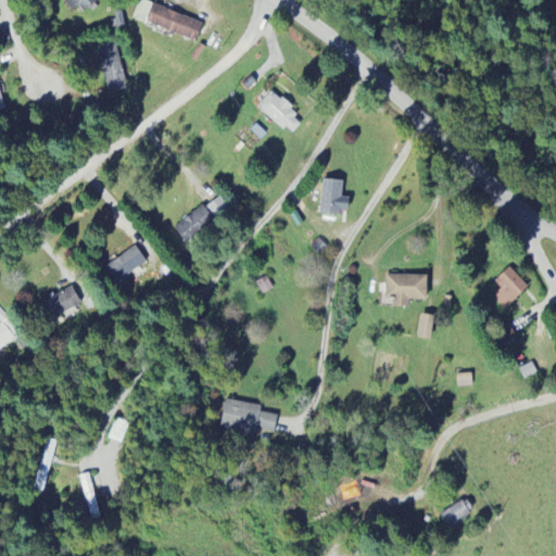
[(72,13),(79,8),(84,13),(99,3),(96,0),(68,0),(65,2),(72,13)]
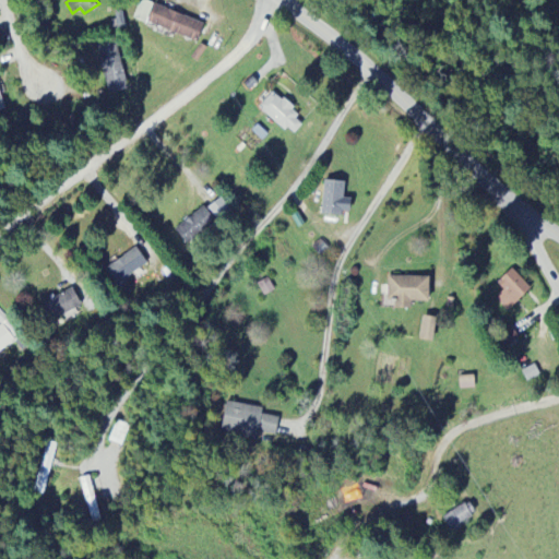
[(146,25),(154,6),(142,0),(134,21),(146,25)]
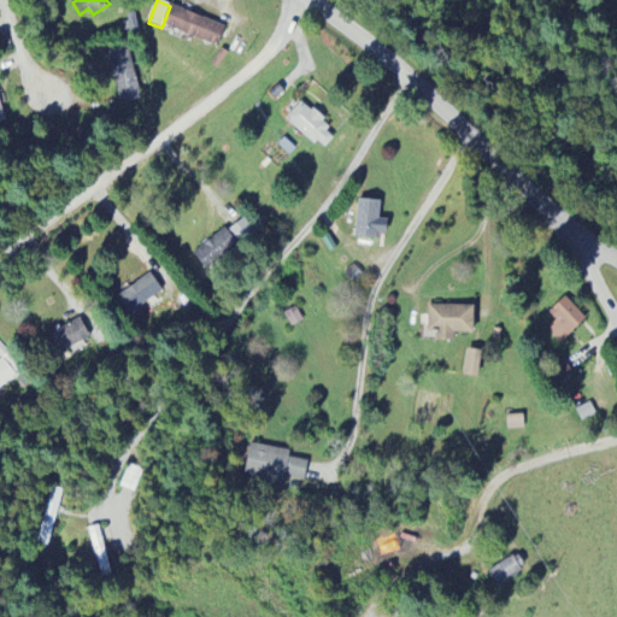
[(170,7),(163,28),(218,48),(225,27),(170,7)]
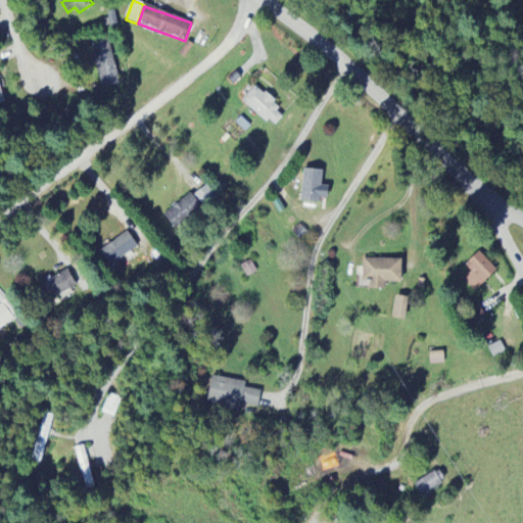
[(101,89),(119,85),(109,40),(91,43),(101,89)]
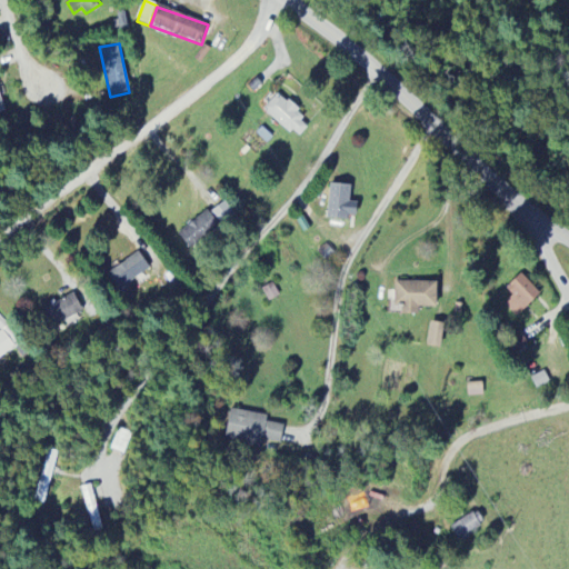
[(298,139),(311,125),(278,95),(265,109),(298,139)]
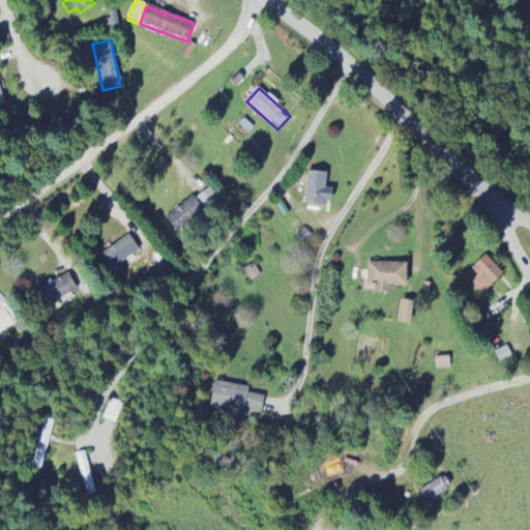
[(304,204),(325,206),(325,200),(333,201),(333,190),(326,189),(327,173),(307,171),(304,204)]
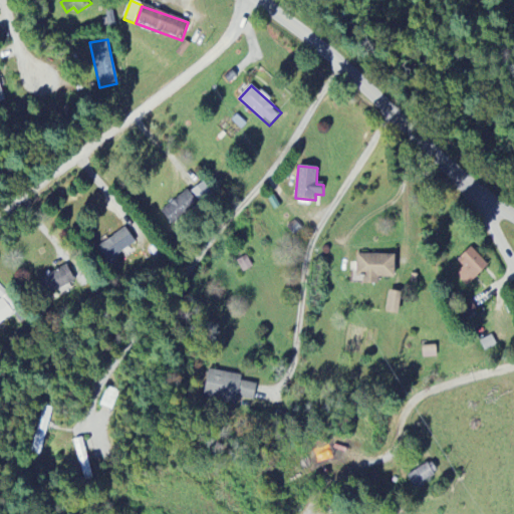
[(170,225),(215,201),(206,184),(161,208),(170,225)]
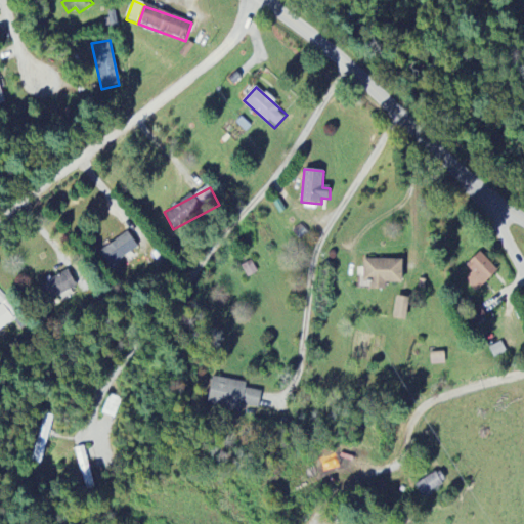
[(110,268),(138,249),(128,233),(99,253),(110,268)]
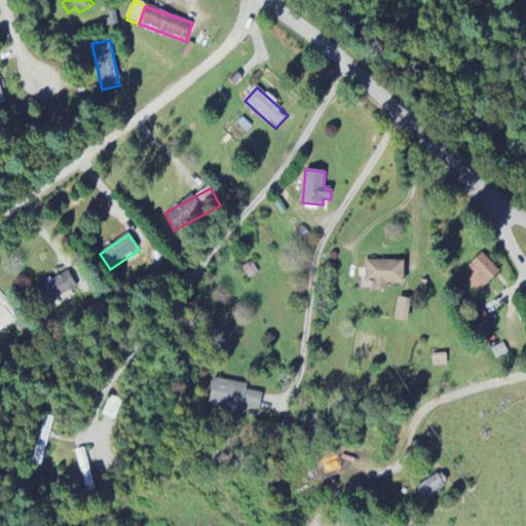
[(479,294),(500,272),(482,254),(468,268),(474,274),(466,283),(479,294)]
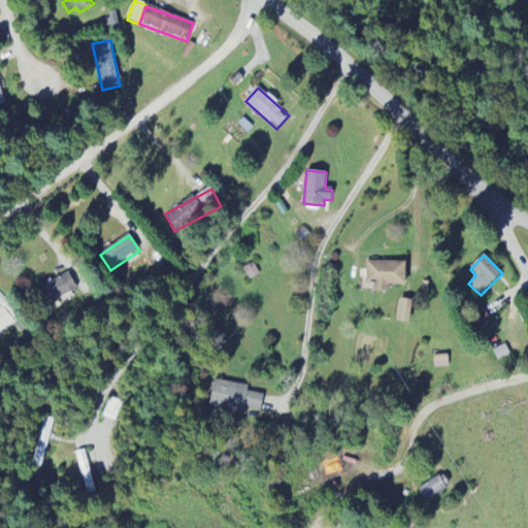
[(405,287),(406,263),(366,262),(366,284),(373,284),(373,293),(388,293),(388,286),(405,287)]
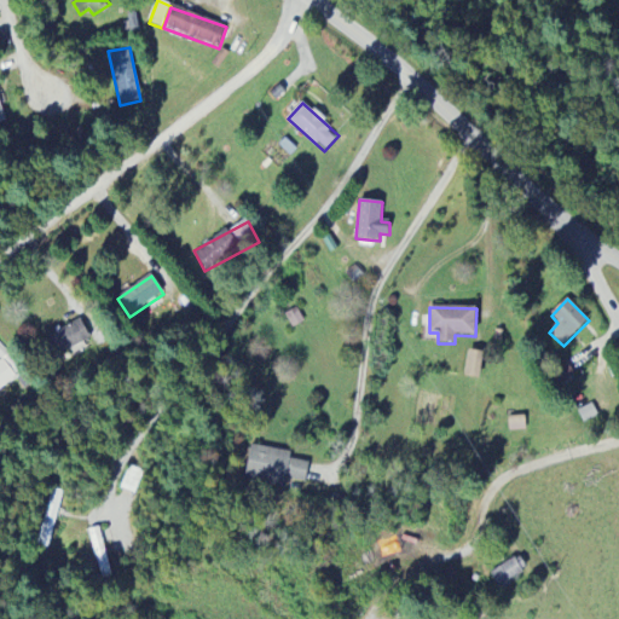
[(285,314),(293,329),(305,322),(298,308),(285,314)]
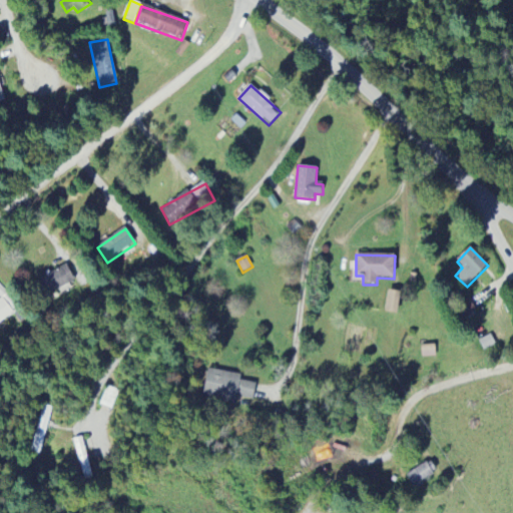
[(39,279),(45,296),(75,284),(68,267),(39,279)]
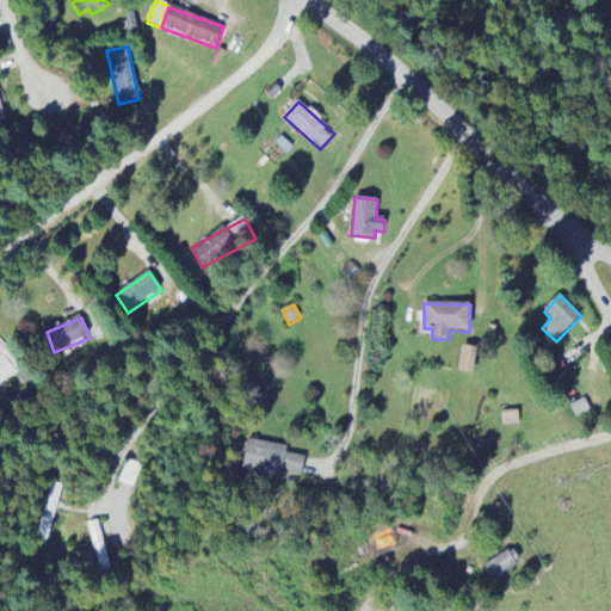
[(477,349),(463,346),(460,372),(474,375),(477,349)]
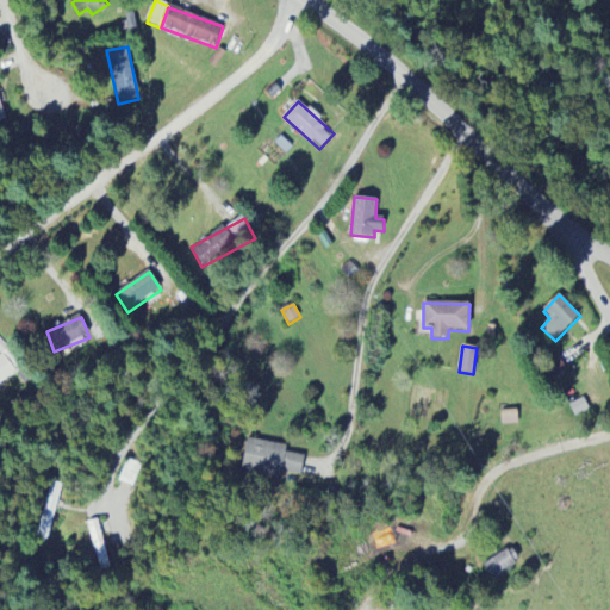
[(502,427),(518,425),(517,411),(502,412),(502,427)]
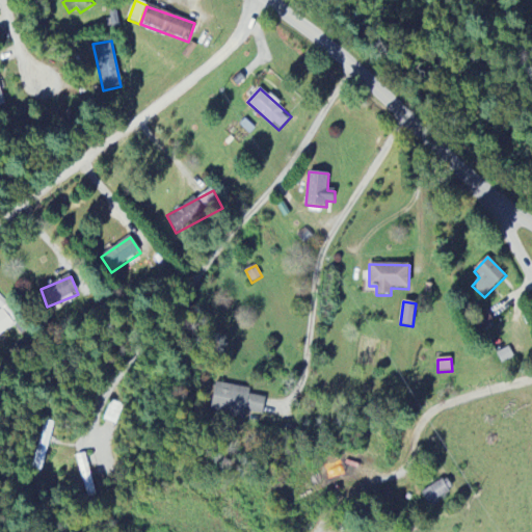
[(247,411),(263,415),(266,398),(250,395),(251,390),(217,383),(212,413),(245,420),(247,411)]
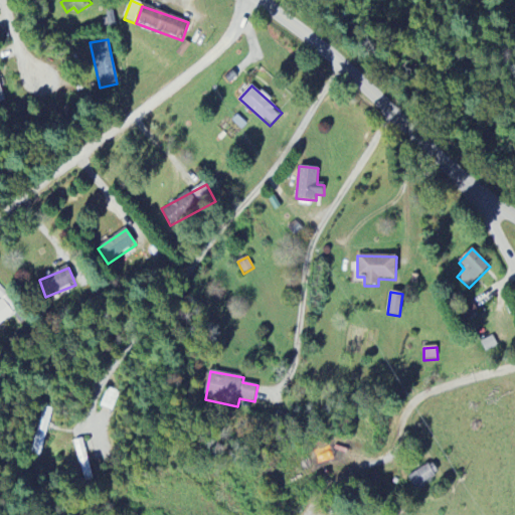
[(43,458),(50,409),(41,407),(34,456),(43,458)]
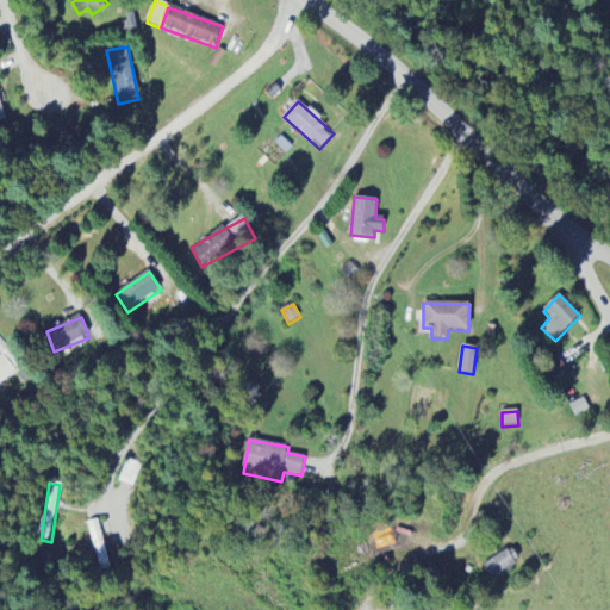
[(485,565),(495,582),(521,566),(510,549),(485,565)]
